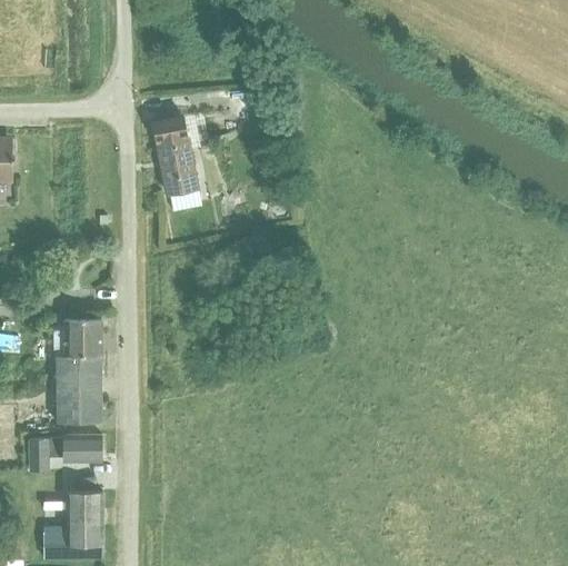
[(186,117),(163,120),(155,122),(168,195),(199,188),(186,117)]
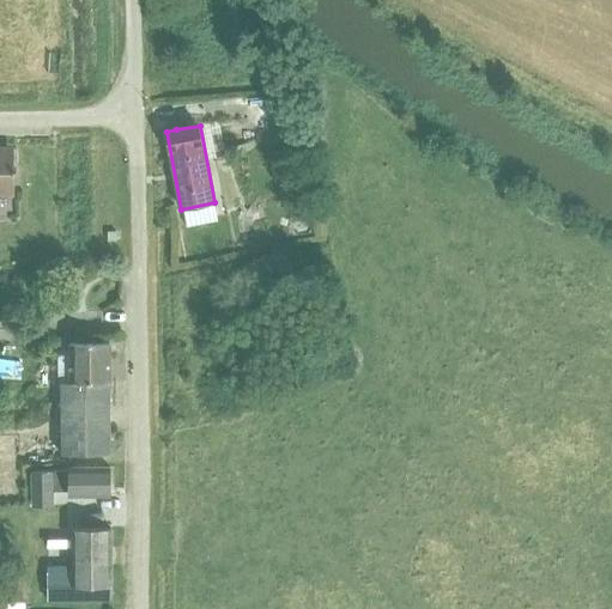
[(0,198),(16,198),(14,157),(0,157),(0,198)]
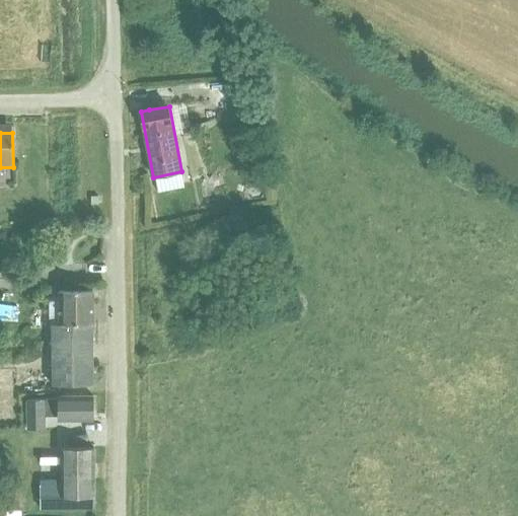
[(92,388),(91,332),(91,325),(92,325),(92,294),(59,294),(59,325),(50,325),(52,388),(92,388)]
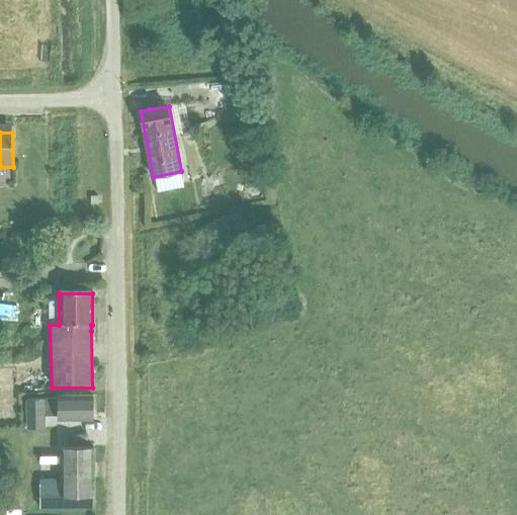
[(76,421),(93,421),(93,398),(61,399),(61,413),(51,413),(51,430),(76,429),(76,421)]
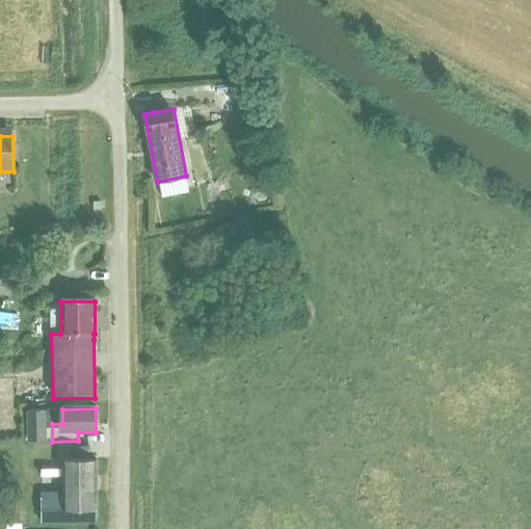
[(26,445),(49,445),(49,432),(35,432),(35,422),(26,422),(26,445)]
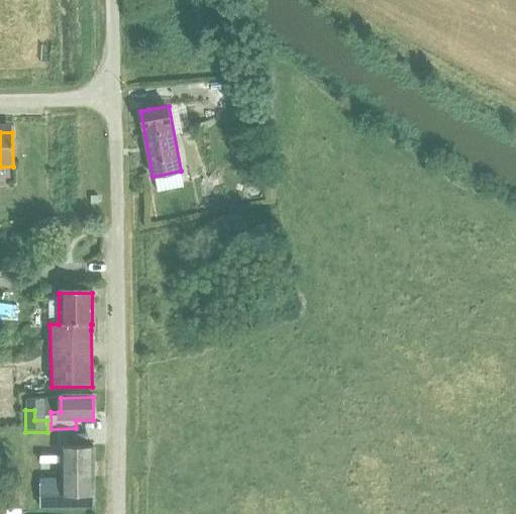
[(93,498),(94,448),(61,447),(60,483),(38,483),(38,497),(93,498)]
